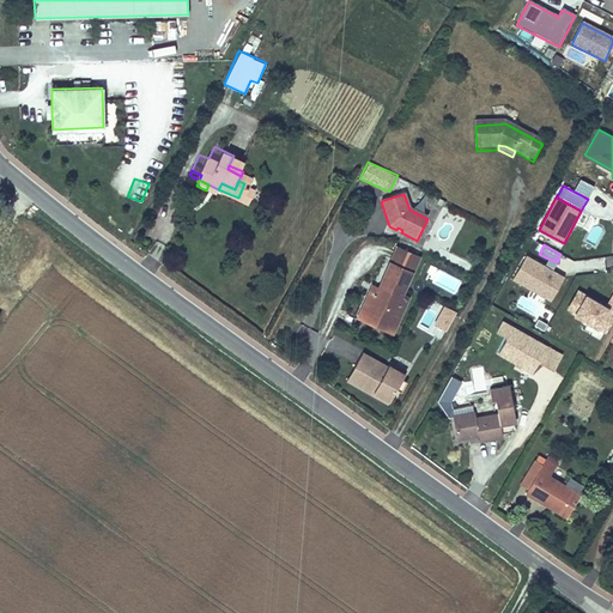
[(381,293),(374,291),(368,304),(375,307),(372,313),(388,321),(393,310),(404,315),(412,297),(408,295),(424,260),(401,249),(383,287),(381,293)]
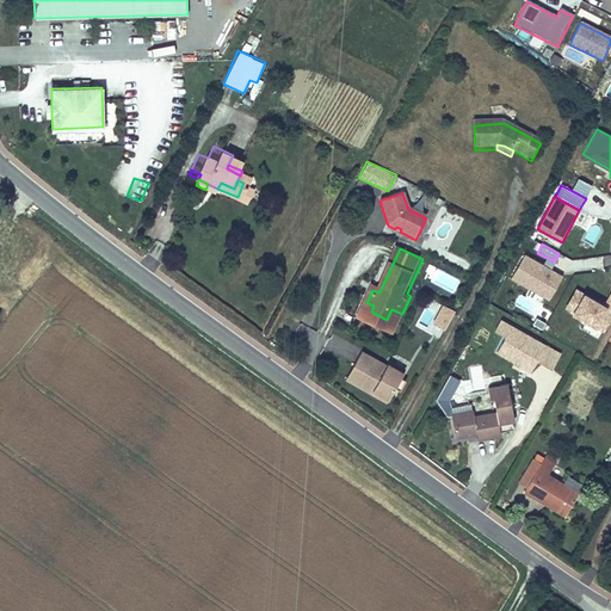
[(543,265),(524,254),(511,277),(549,298),(562,276),(550,270),(543,265)]
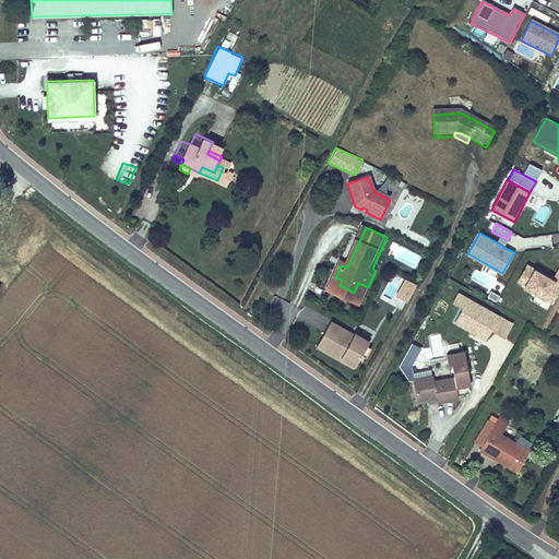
[(503,247),(508,239),(500,236),(497,242),(503,247)]
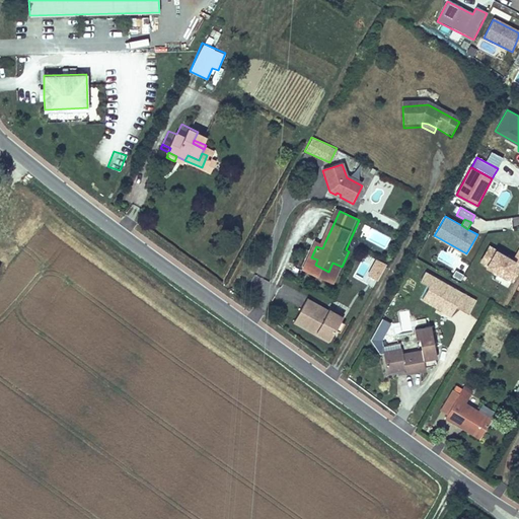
[(512,280),(518,267),(518,248),(513,260),(489,245),(480,260),(488,264),(487,266),(496,271),(512,280)]
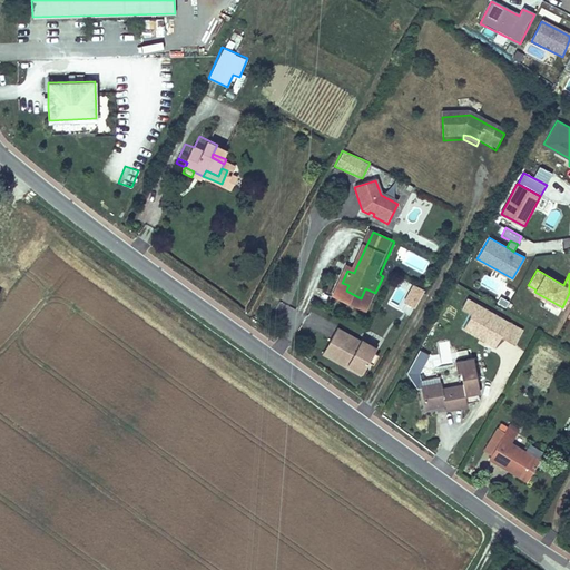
[(346,291),(349,285),(342,283),(336,294),(367,310),(375,293),(365,288),(361,298),(346,291)]
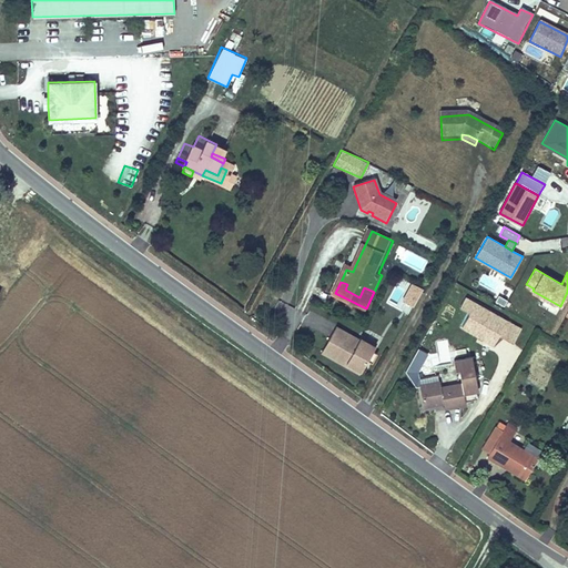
[(413,306),(423,288),(411,282),(402,300),(413,306)]
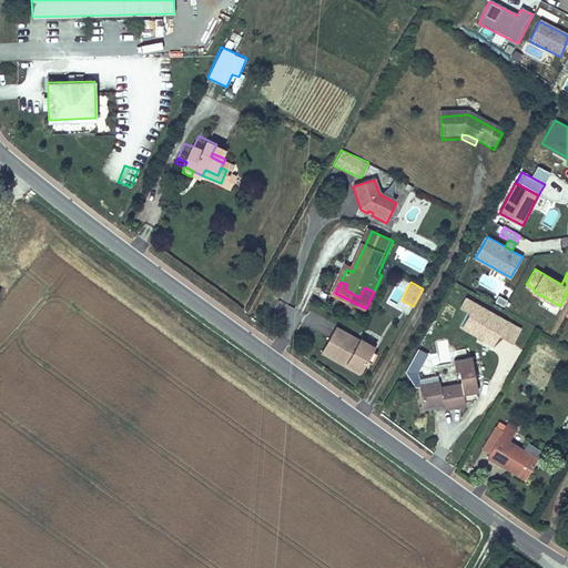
[(499,335),(513,342),(521,327),(466,296),(460,307),(469,312),(462,328),(494,346),(499,335)]
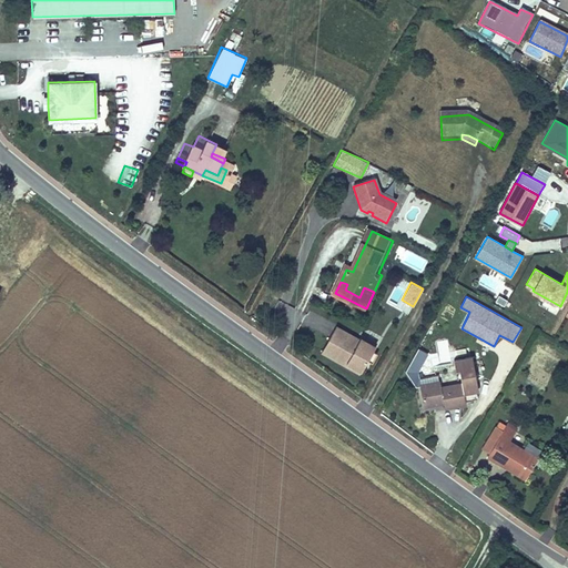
[(556,315),(560,306),(543,296),(538,305),(556,315)]
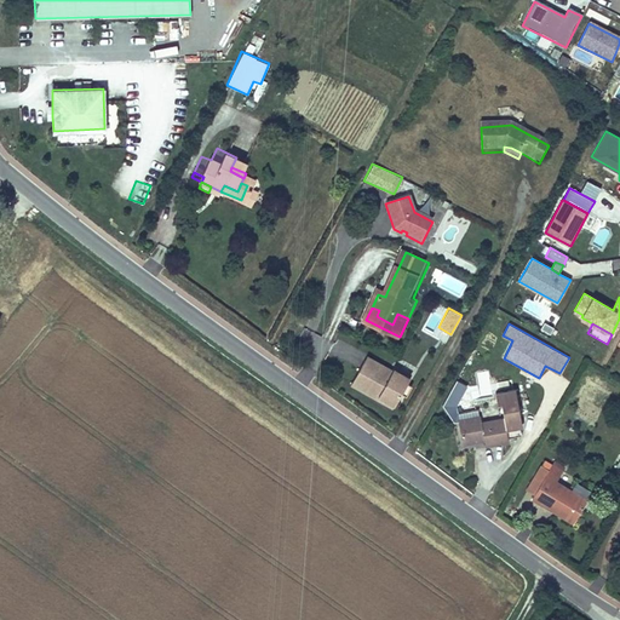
[(391,373),(366,360),(363,363),(389,377),(391,373)]
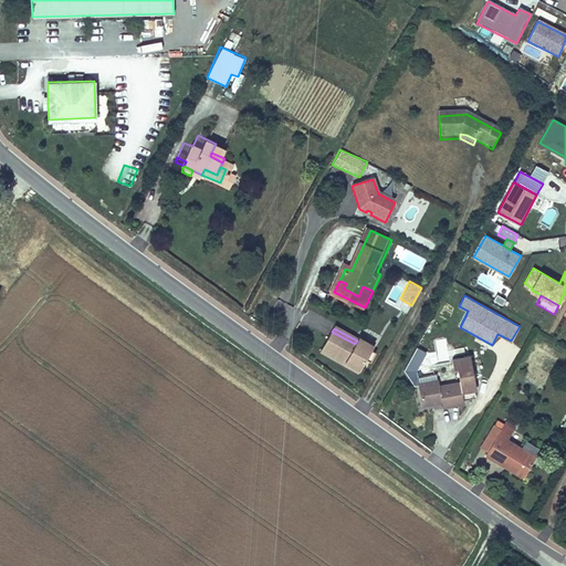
[(365,362),(370,352),(373,347),(358,338),(357,341),(355,344),(332,332),(328,337),(332,339),(324,353),(359,373),(365,362)]
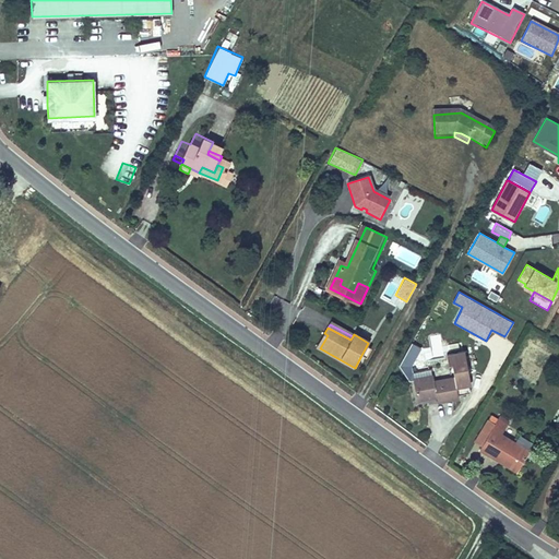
[(354,334),(368,343),(369,341),(355,332),(354,334)]
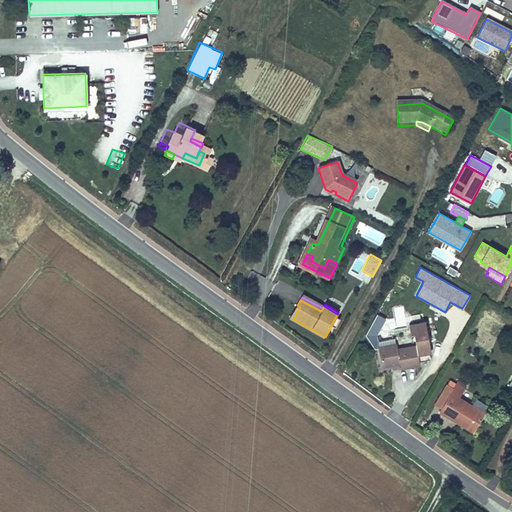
[(289,320),(323,339),(325,337),(293,319),(300,307),(297,305),(289,320)]
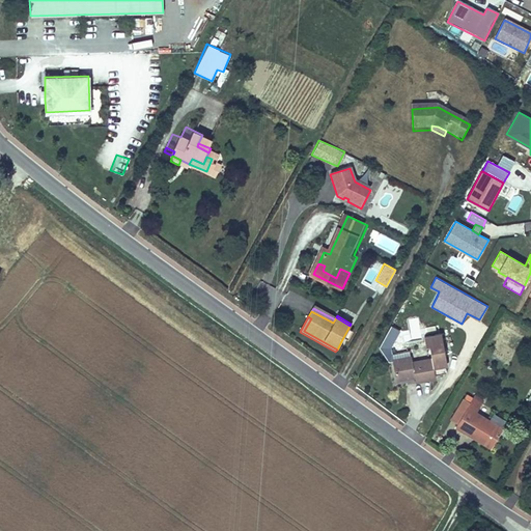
[(352,333),(347,330),(342,339),(346,341),(352,333)]
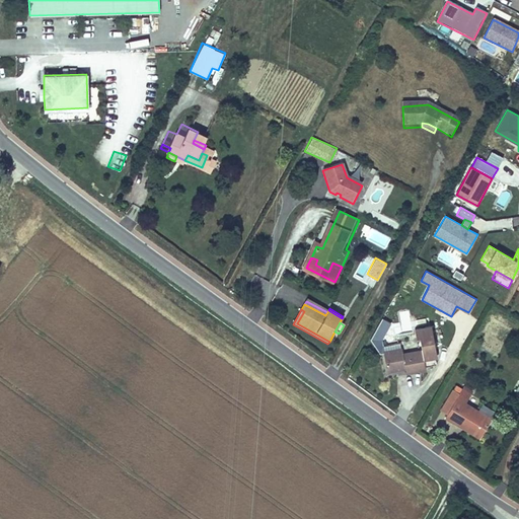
[(401,352),(383,355),(387,373),(405,369),(406,375),(426,371),(423,359),(436,356),(429,327),(415,330),(418,340),(420,339),(423,352),(402,357),(401,352)]
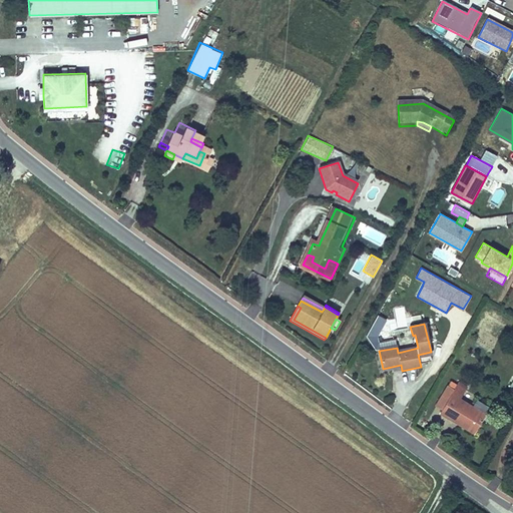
[(377,345),(379,351),(397,348),(395,341),(377,345)]
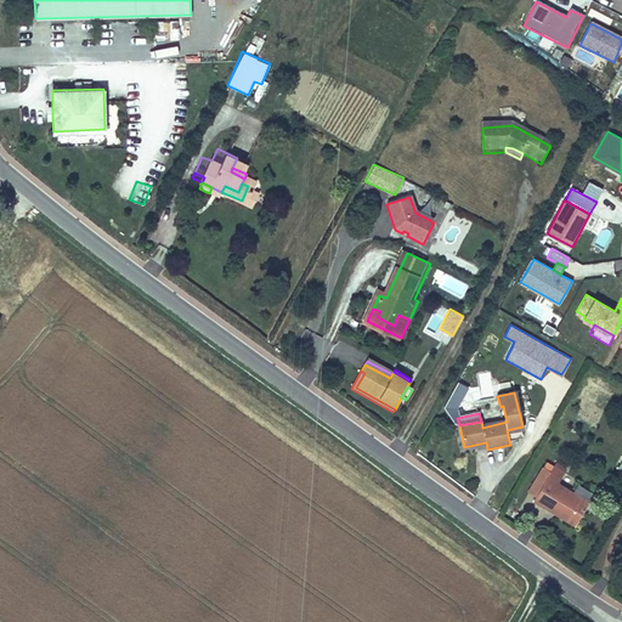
[(533,488),(541,492),(554,468),(547,464),(533,488)]
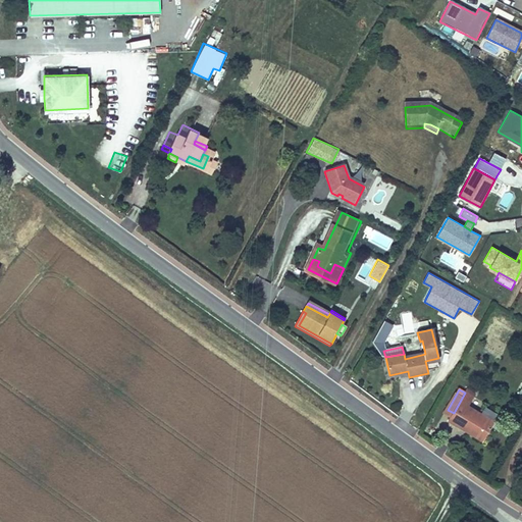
[(497,421),(496,420),(484,414),(469,405),(474,395),(466,390),(465,393),(454,413),(452,418),(480,434),(478,438),(485,442),(497,421)]
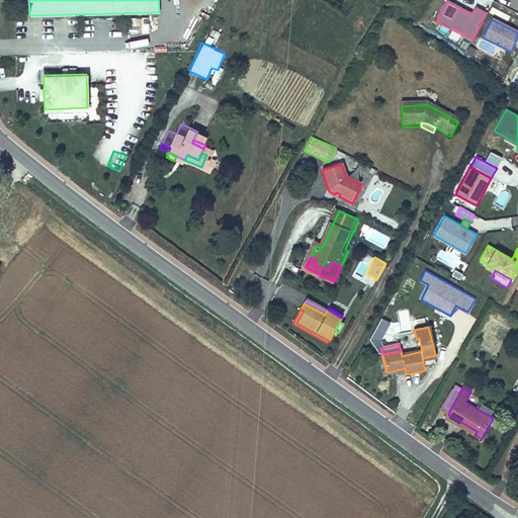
[(485,404),(481,411),(492,417),(496,411),(485,404)]
